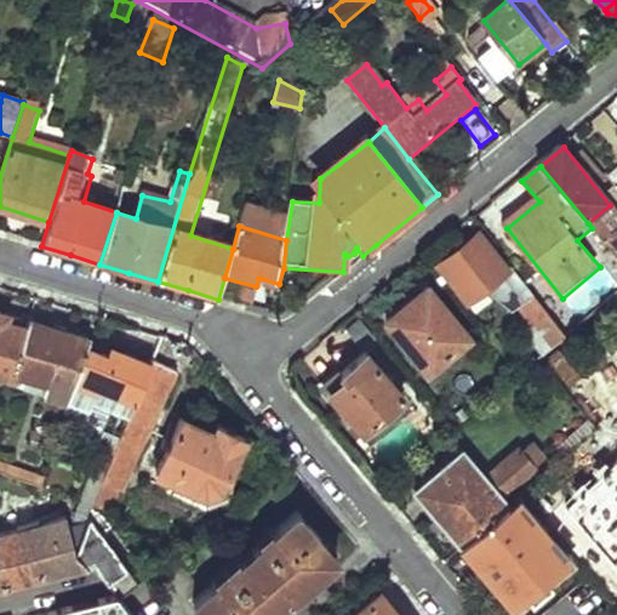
[(440,268),(472,308),(512,275),(481,237),(440,268)]
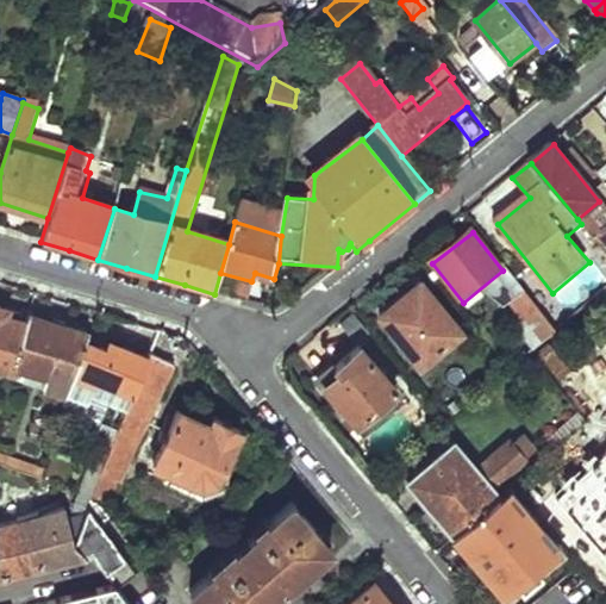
[(519,330),(531,346),(551,330),(508,275),(489,292),(503,310),(498,313),(514,332),(519,330)]
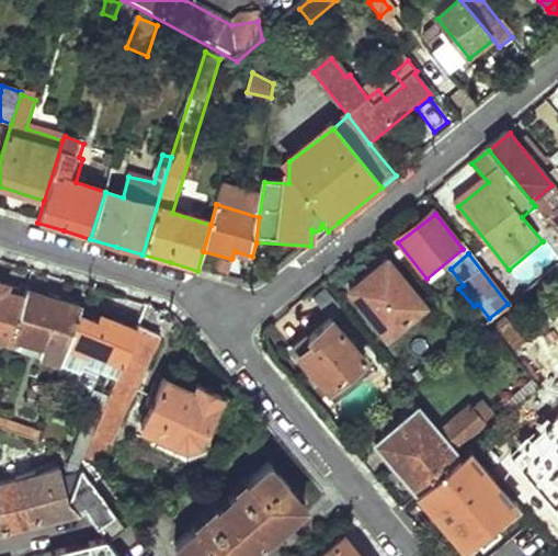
[(350,292),(388,339),(426,307),(388,261),(350,292)]
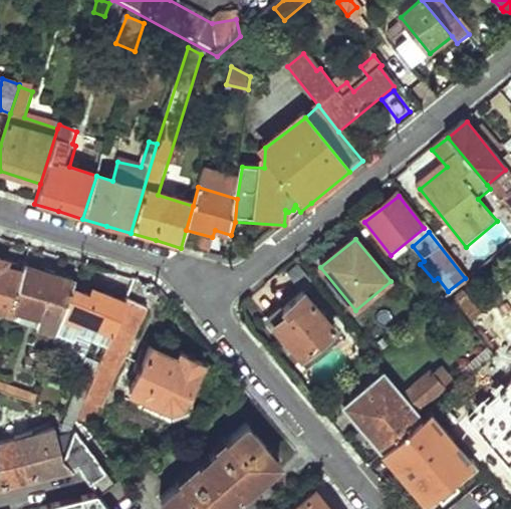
[(0,312),(10,316),(12,310),(23,274),(0,266),(0,265),(1,261),(0,260),(0,312)]
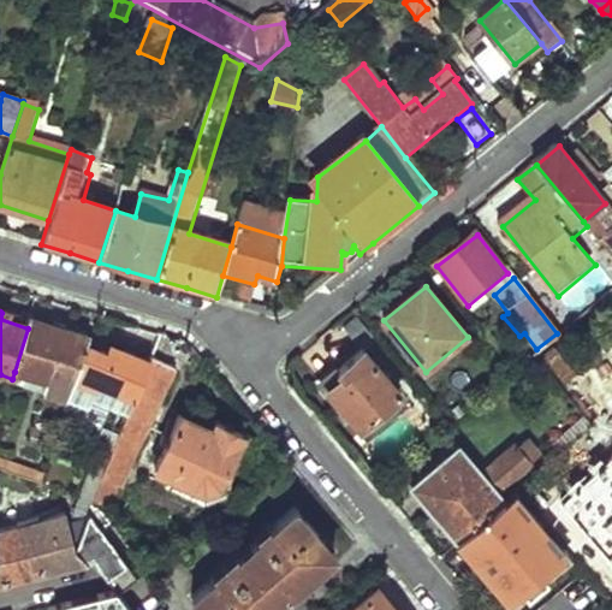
[(42,397),(66,406),(75,384),(82,360),(89,342),(29,321),(28,329),(15,372),(47,382),(42,397)]
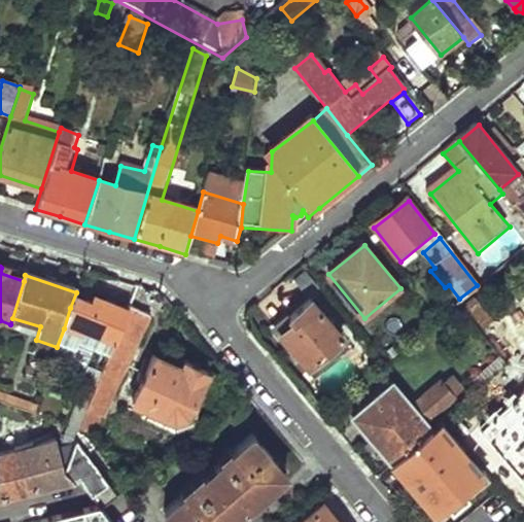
[(434,309),(444,319),(459,308),(450,298),(434,309)]
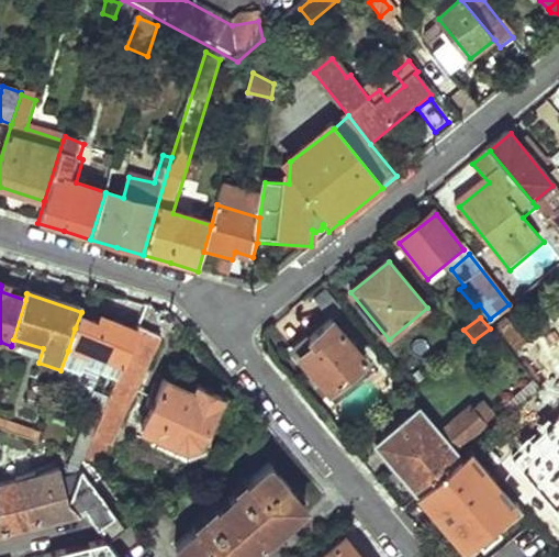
[(295,351),(328,391),(365,361),(333,322),(295,351)]
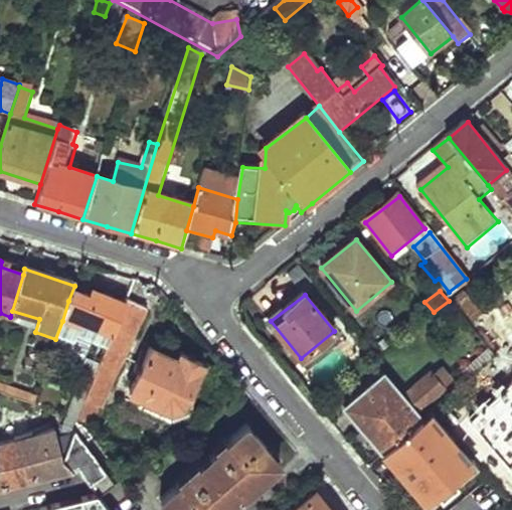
[(83,324),(116,334),(127,307),(94,298),(90,308),(68,301),(62,321),(81,328),(83,324)]
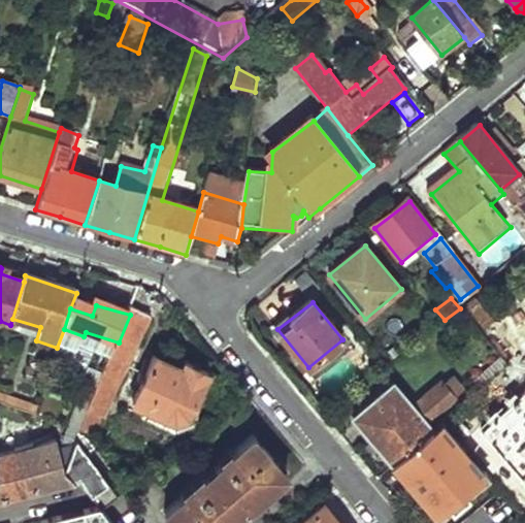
[(89,414),(110,423),(151,319),(132,311),(130,315),(119,342),(106,371),(92,406),(89,414)]
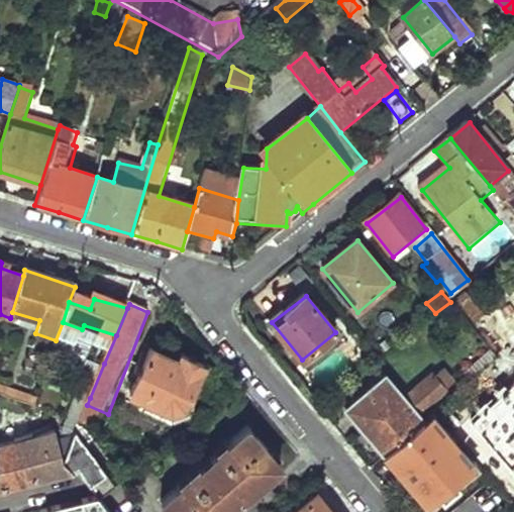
[(169,415),(182,409),(203,367),(182,355),(178,361),(151,347),(128,394),(169,415)]
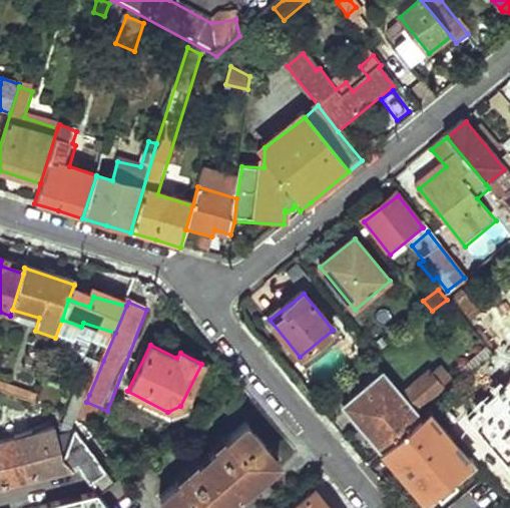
[(89,395),(103,361),(95,357),(80,392),(89,395)]
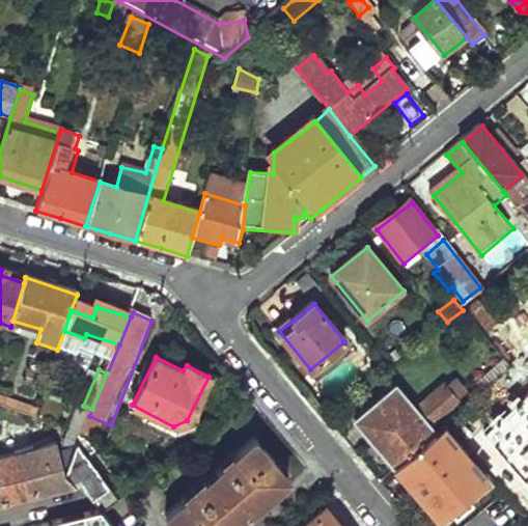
[(355,421),(394,469),(446,425),(472,404),(454,383),(445,390),(443,387),(415,411),(395,388),(355,421)]
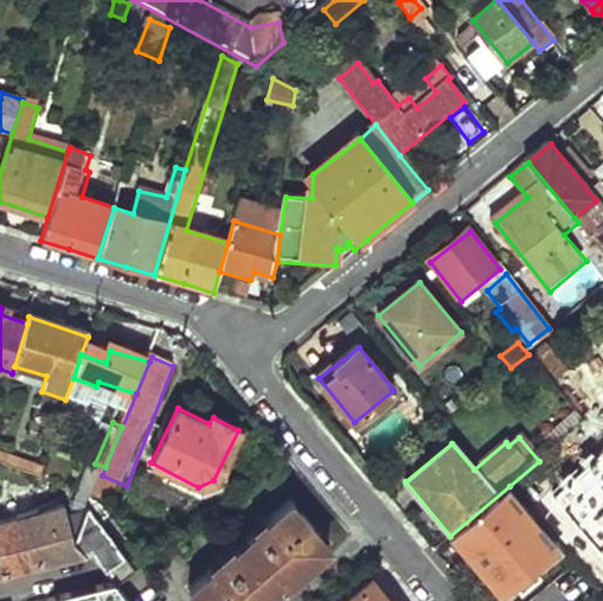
[(65,507),(0,525),(0,538),(10,574),(88,555),(76,542),(85,516),(102,475),(106,467),(95,464),(92,464),(74,511),(82,515),(69,519),(65,507)]
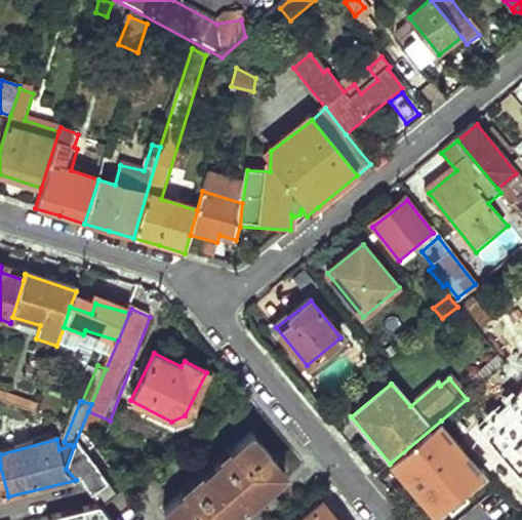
[(443,424),(454,436),(470,423),(460,409),(443,424)]
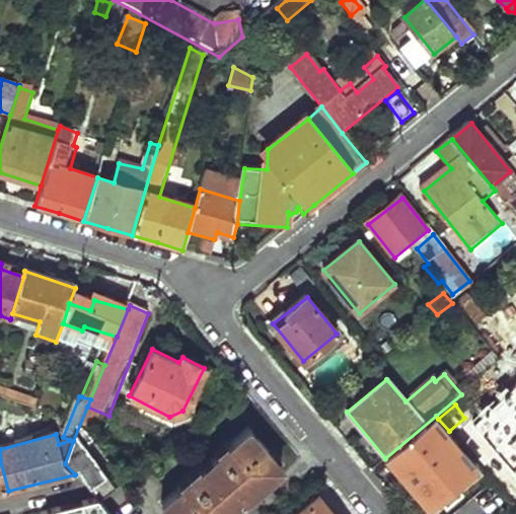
[(449,431),(438,419),(436,416),(385,458),(409,487),(420,478),(437,498),(463,472),(452,458),(464,448),(449,431)]
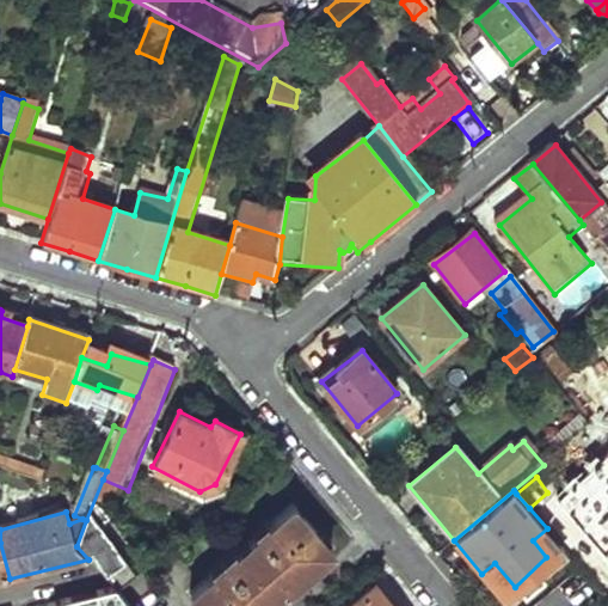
[(607,493),(575,522),(607,557),(607,493)]
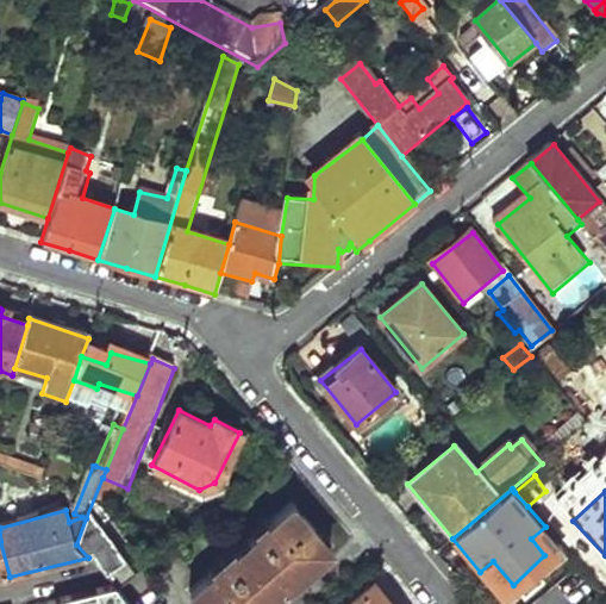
[(191,591),(200,603),(268,603),(331,550),(294,505),(191,591)]
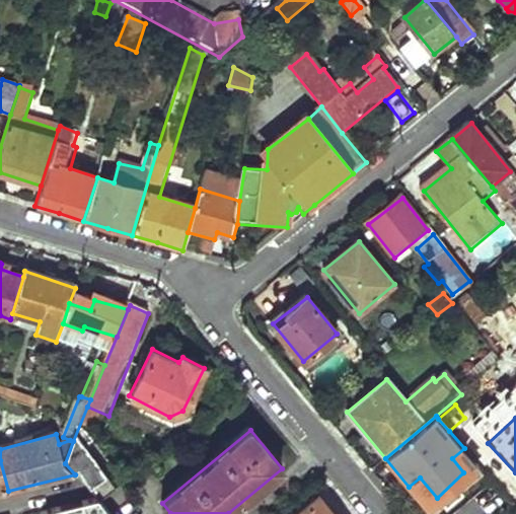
[(78,472),(101,501),(118,488),(83,451),(73,441),(65,463),(75,474),(78,472)]
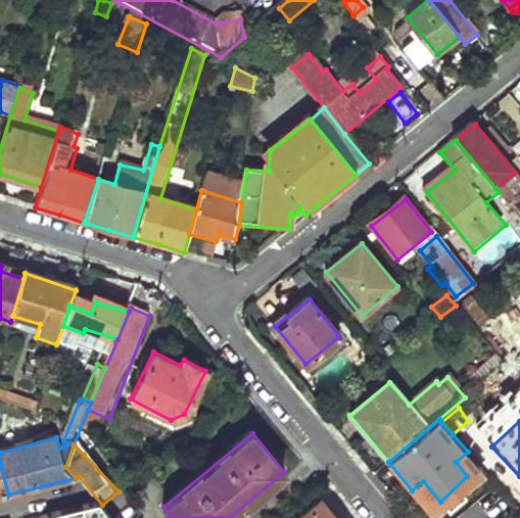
[(456,462),(467,476),(475,485),(487,475),(468,452),(456,462)]
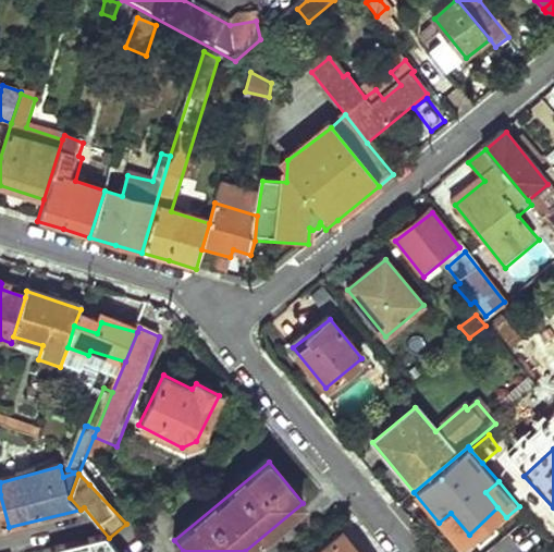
[(539,551),(550,542),(530,520),(495,551),(539,551)]
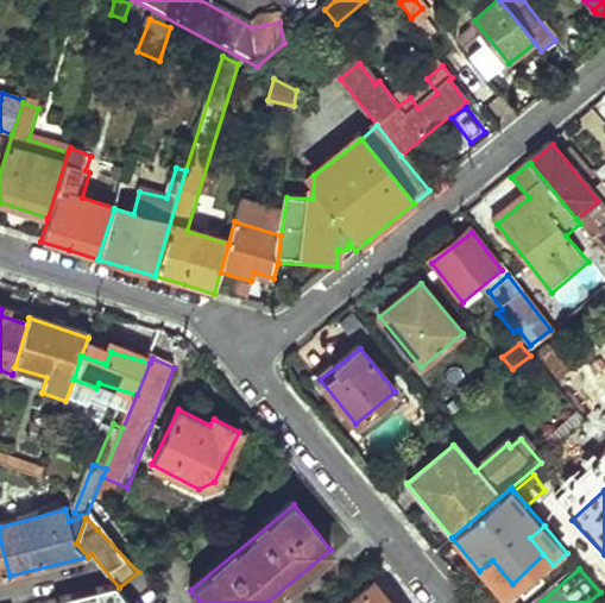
[(391,602),(375,583),(350,602),(391,602)]
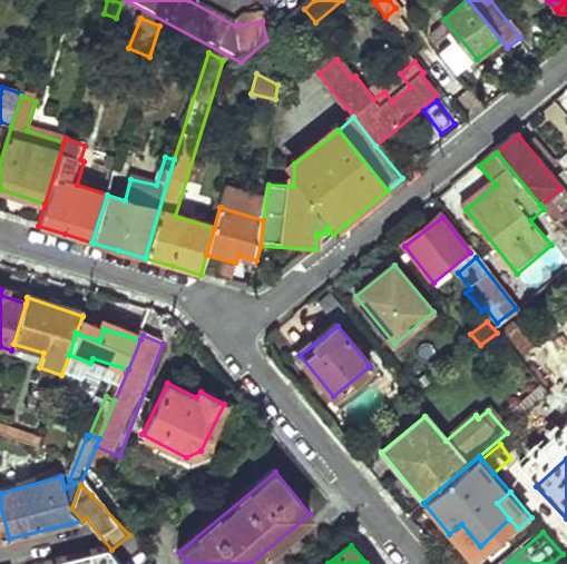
[(76,560),(62,563),(119,563),(109,552),(76,560)]
